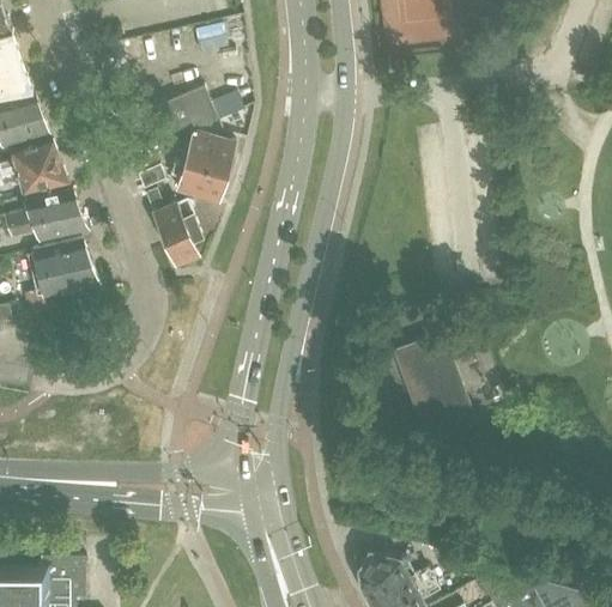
[(7,30),(10,24),(7,17),(2,16),(0,7),(0,32),(7,30)]
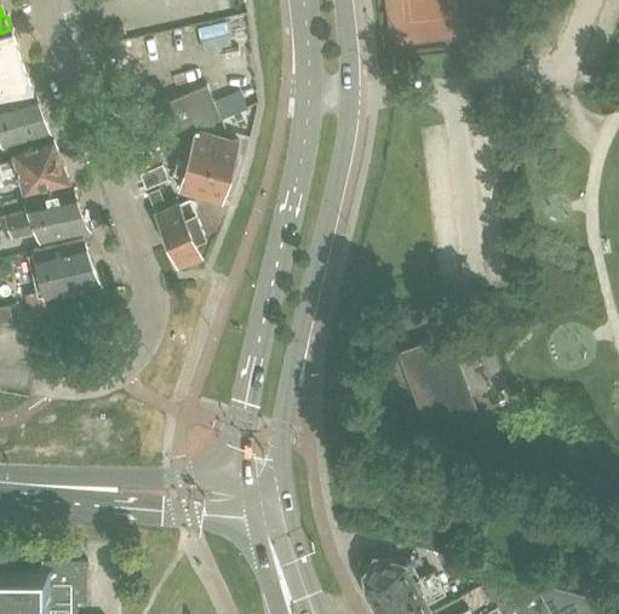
[(11,32),(7,30),(0,33),(0,97),(33,91),(11,32)]
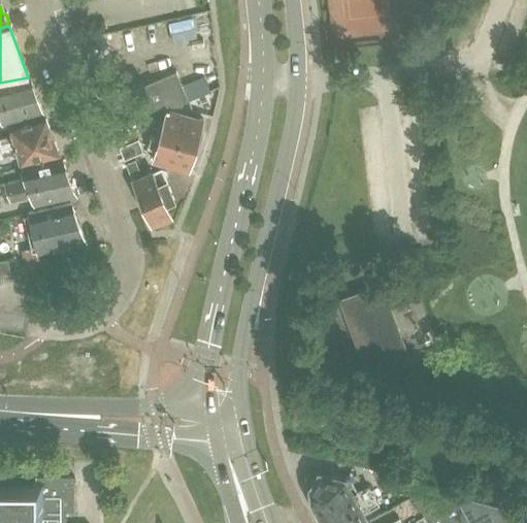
[(175,74),(142,89),(155,117),(188,103),(175,74)]
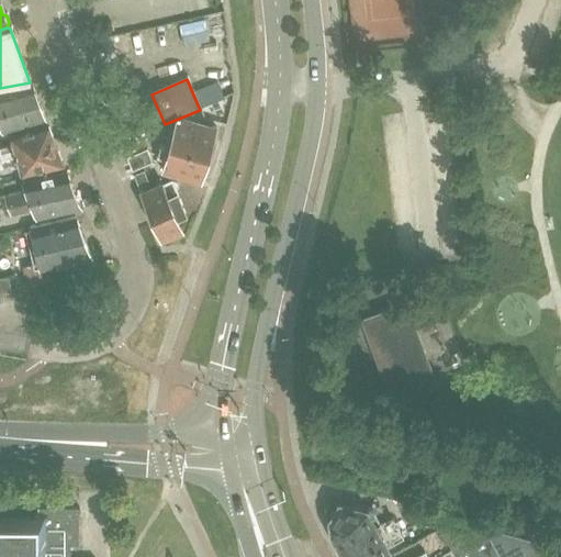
[(0,117),(37,104),(31,86),(0,96),(0,117)]
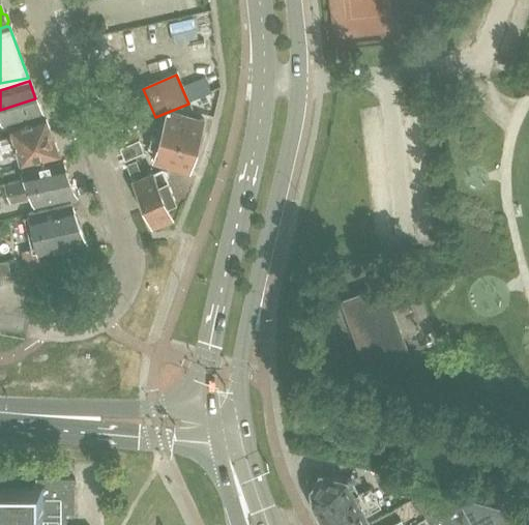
[(122,132),(155,117),(143,89),(110,103),(122,132)]
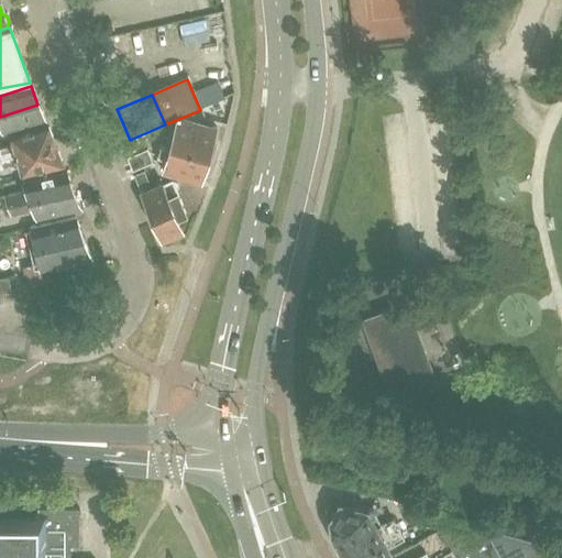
[(0,127),(3,137),(44,122),(37,105),(0,117),(0,127)]
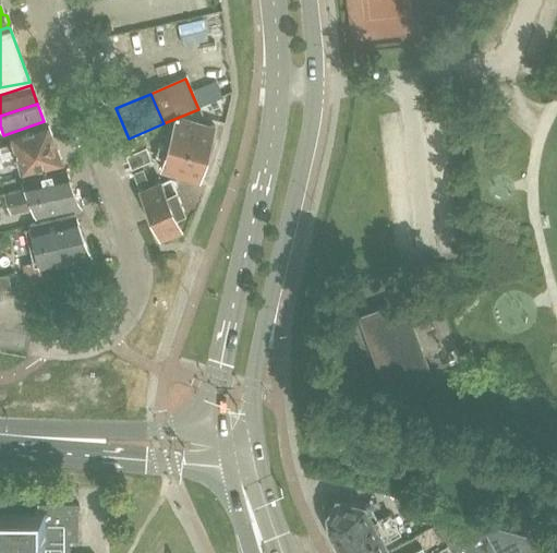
[(189,123),(191,115),(176,121),(168,146),(210,158),(214,146),(210,142),(214,130),(189,123)]
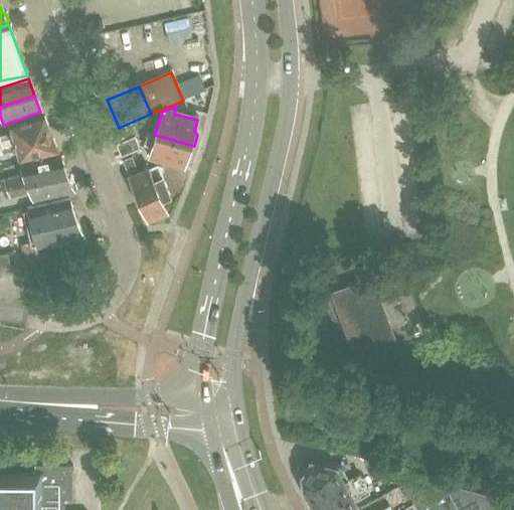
[(0,147),(49,134),(43,117),(9,126),(11,135),(0,138),(0,147)]
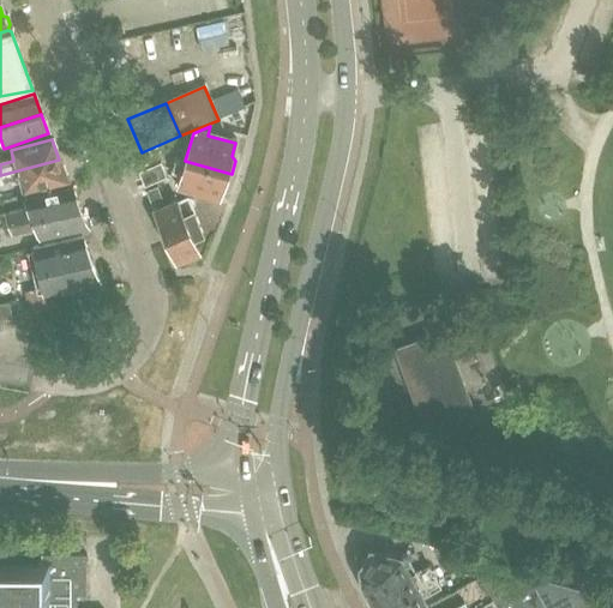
[(131,157),(136,172),(148,167),(142,152),(131,157)]
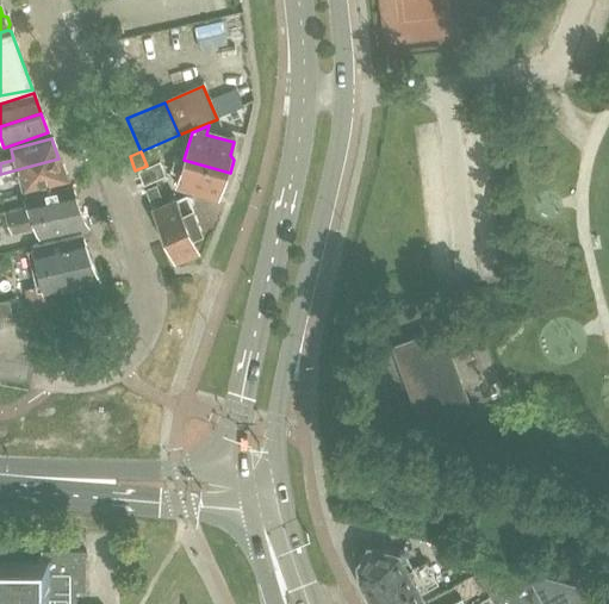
[(67,180),(58,159),(0,174),(0,185),(19,180),(23,192),(67,180)]
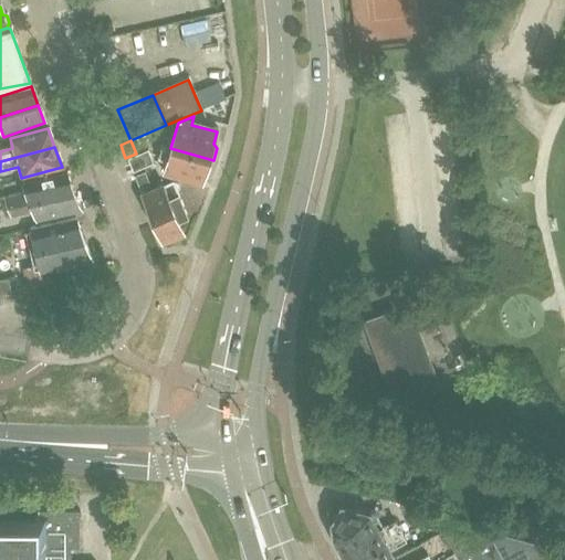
[(213,160),(170,148),(163,176),(201,187),(205,176),(209,173),(213,160)]
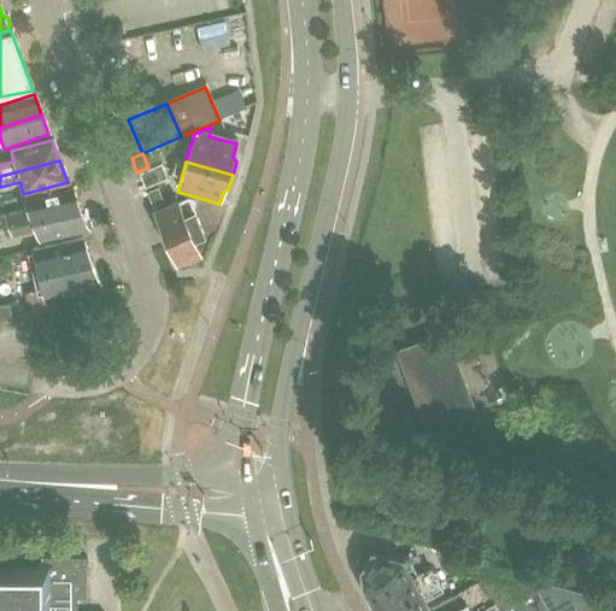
[(160,168),(139,176),(145,191),(166,182),(160,168)]
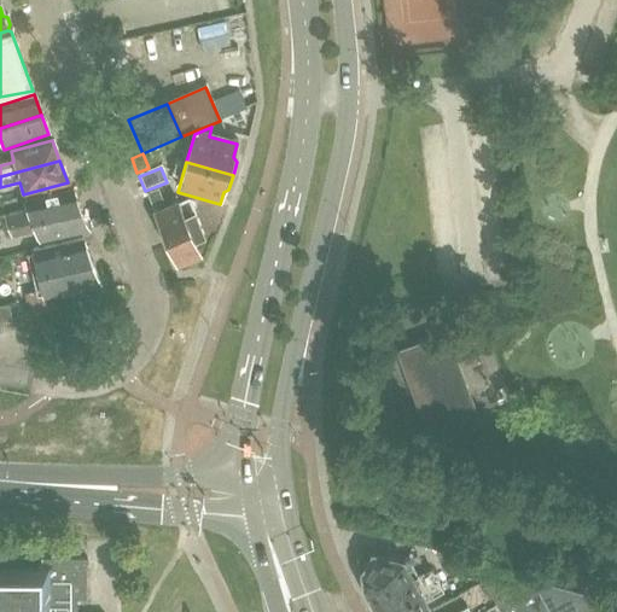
[(0,228),(80,210),(71,191),(24,203),(28,211),(0,219),(0,228)]
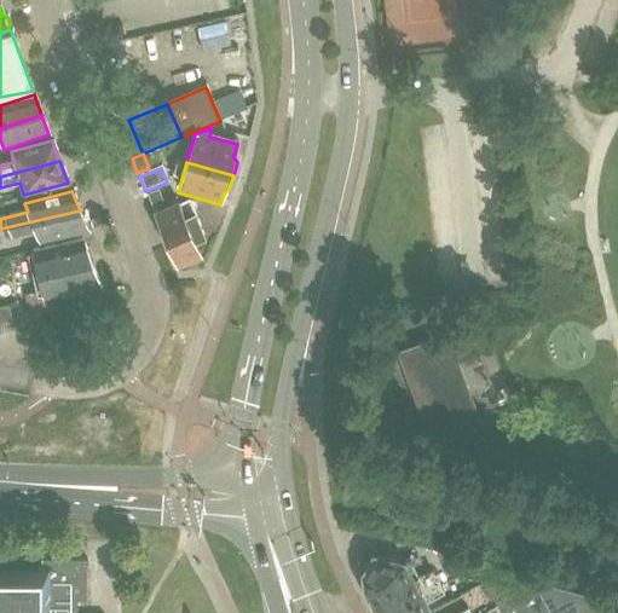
[(157,191),(146,196),(152,210),(163,206),(157,191)]
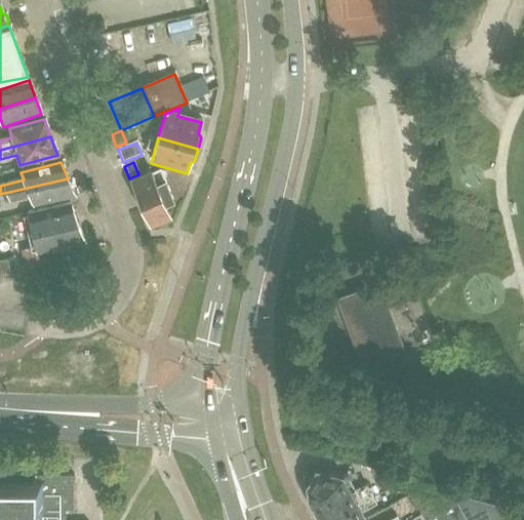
[(152,174),(132,182),(151,228),(156,226),(161,228),(168,225),(170,221),(164,206),(172,203),(165,185),(157,188),(156,187),(163,183),(166,177),(164,174),(159,172),(152,175),(152,174)]
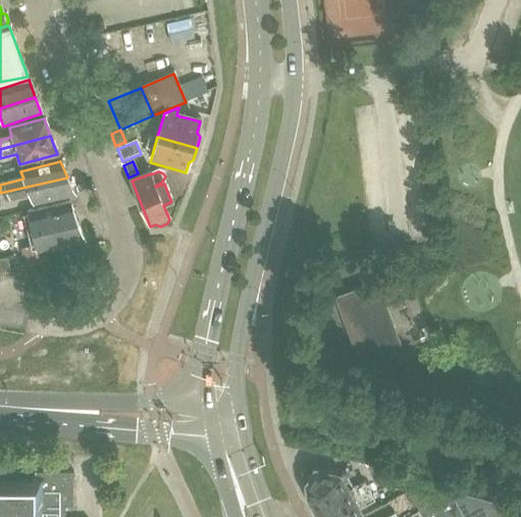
[(73,194),(67,177),(0,193),(0,198),(1,203),(30,196),(34,204),(73,194)]
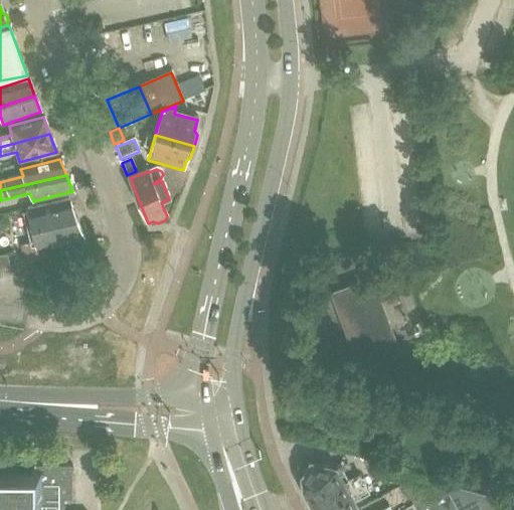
[(26,211),(27,214),(23,216),(30,249),(35,248),(36,251),(82,240),(83,240),(68,202),(67,202),(26,211)]
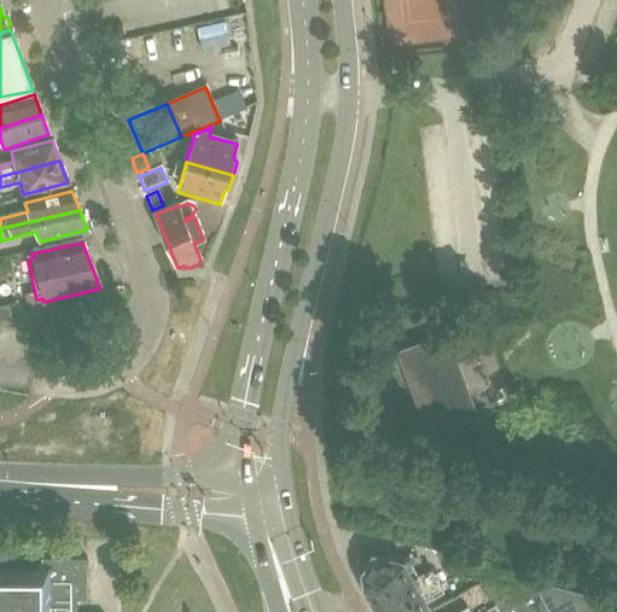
[(431,446),(478,429),(446,338),(418,348),(397,356),(431,446)]
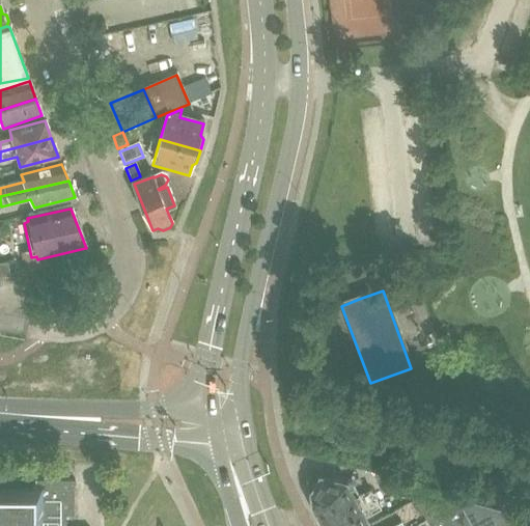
[(312,506),(315,511),(336,501),(339,507),(359,497),(356,492),(353,494),(347,485),(311,475),(309,483),(312,506)]
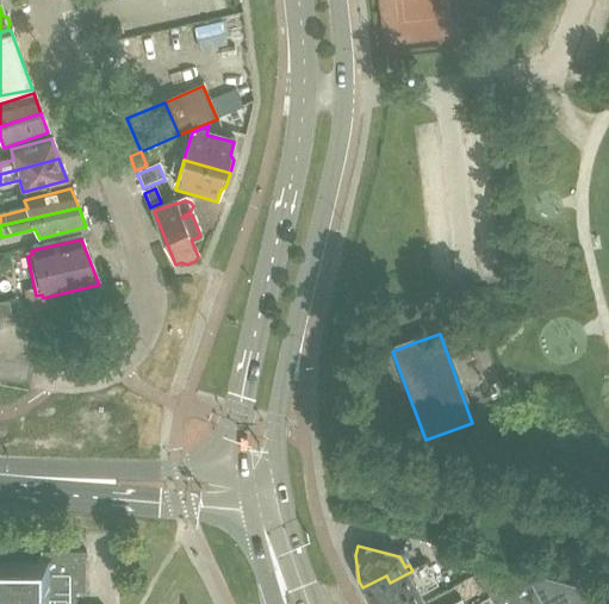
[(74,603),(75,595),(66,595),(66,564),(85,564),(85,555),(0,554),(0,603),(74,603)]
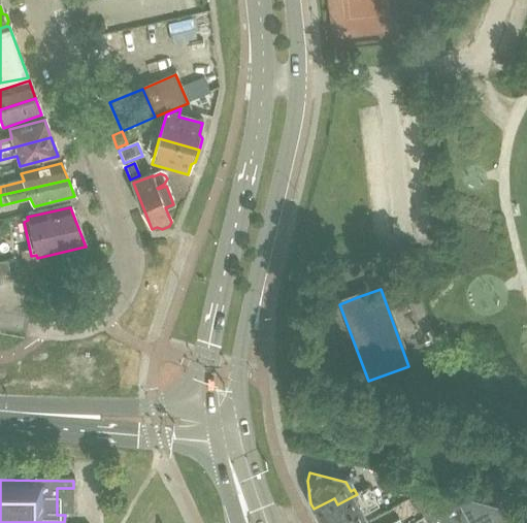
[(465,522),(458,508),(453,496),(403,483),(413,497),(426,522),(465,522)]
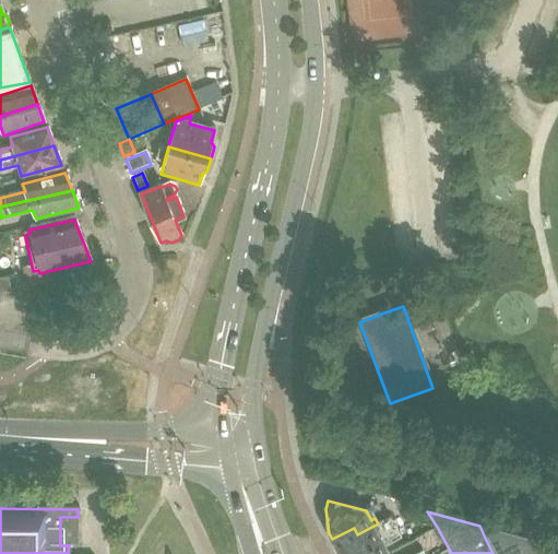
[(60,545),(69,545),(78,545),(78,517),(60,517),(60,545)]
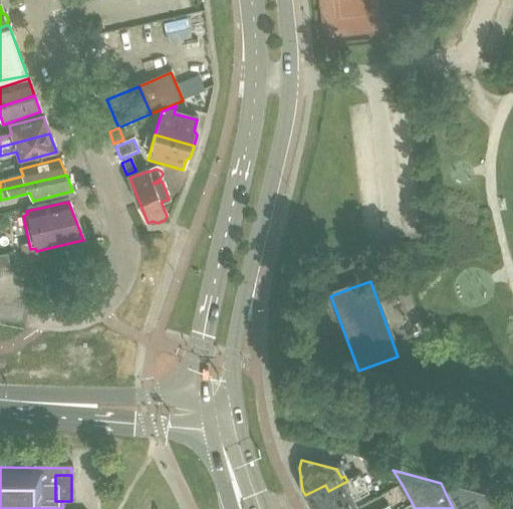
[(325,485),(305,495),(311,508),(356,508),(353,501),(363,496),(361,492),(365,489),(357,475),(347,481),(328,491),(325,485)]
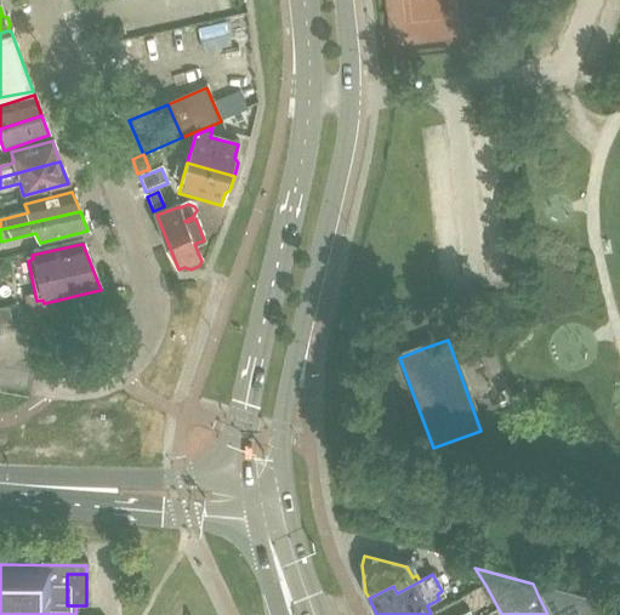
[(619,614),(619,605),(534,582),(550,614),(619,614)]
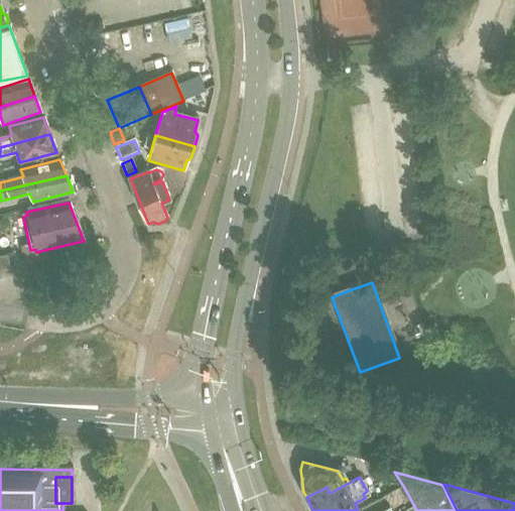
[(408,510),(413,508),(404,490),(385,500),(389,510),(408,510)]
